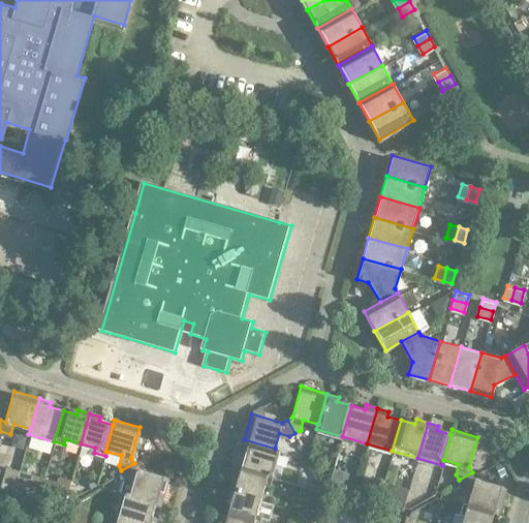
[(275,449),(244,439),(241,450),(246,452),(241,465),(273,474),(280,449),(275,448),(275,449)]
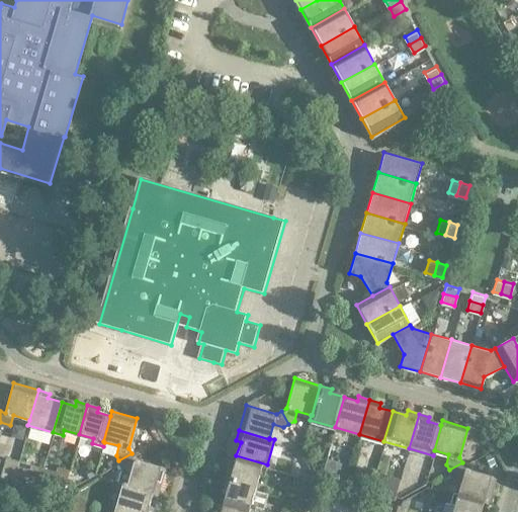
[(135,458),(132,453),(118,460),(121,465),(132,468),(127,483),(127,484),(152,491),(152,492),(157,493),(164,467),(135,458)]
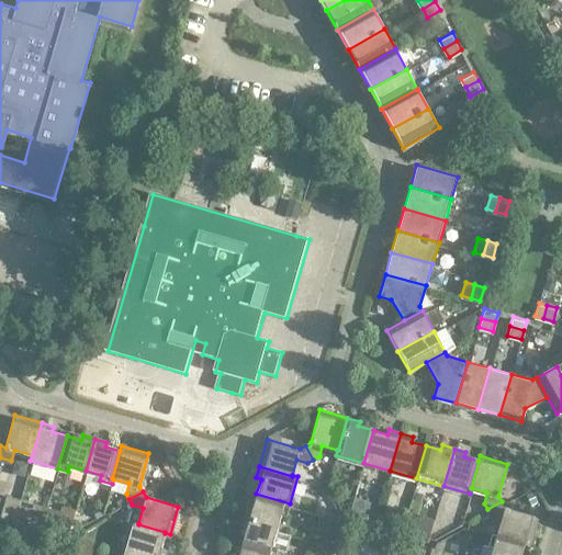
[(21,497),(7,494),(1,514),(14,519),(15,512),(19,501),(21,497)]
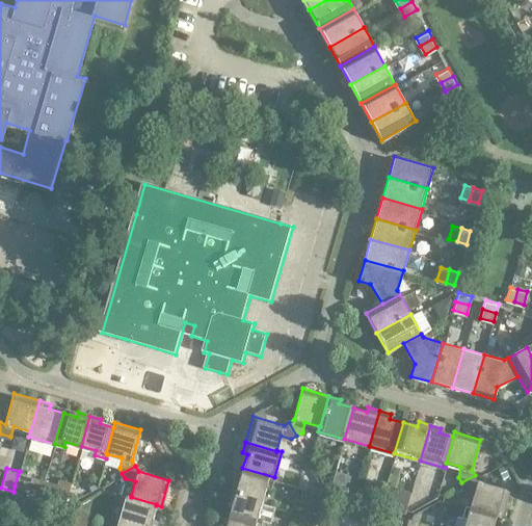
[(274,477),(242,468),(239,481),(234,479),(231,492),(262,501),(266,485),(271,488),(274,477)]
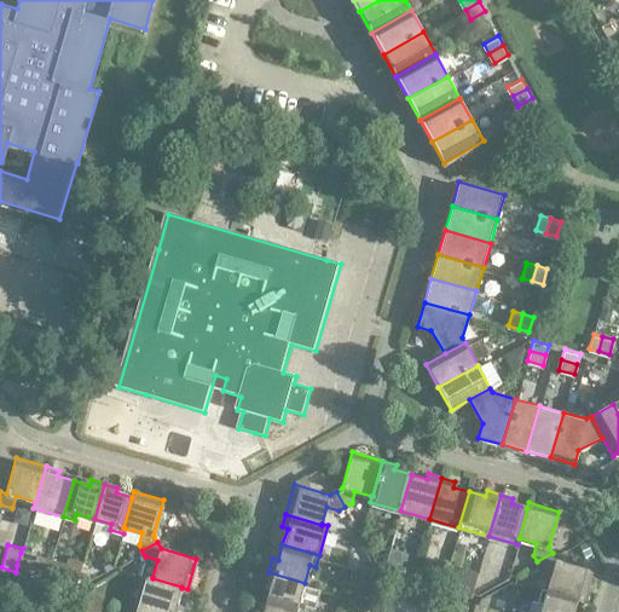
[(391,544),(387,556),(403,560),(406,548),(391,544)]
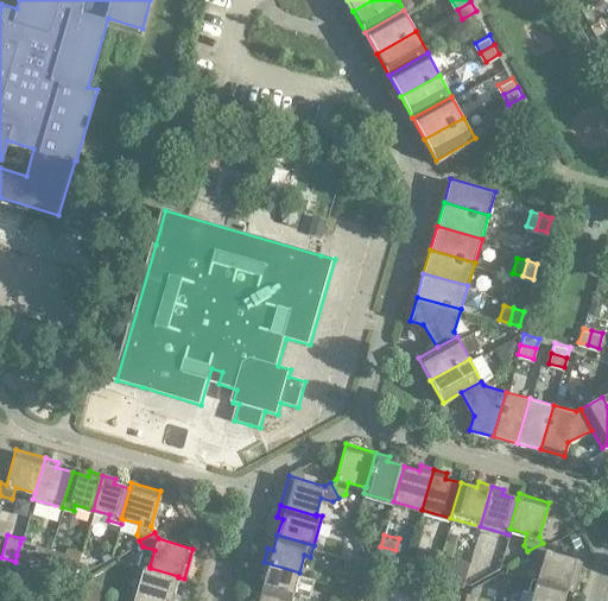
[(17,555),(31,560),(32,560),(36,548),(35,548),(20,543),(17,555)]
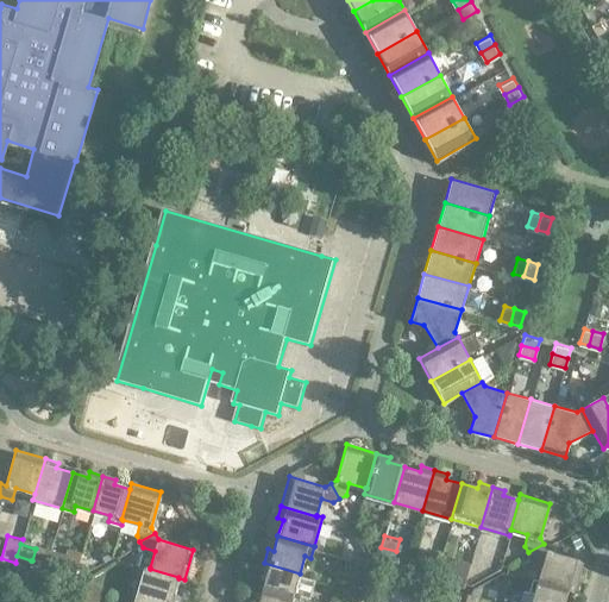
[(50,547),(36,544),(35,549),(36,549),(32,560),(31,560),(30,566),(43,571),(50,547)]
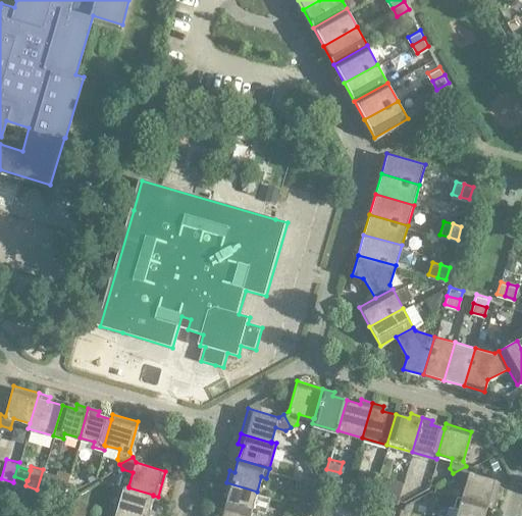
[(469,471),(466,466),(453,473),(456,479),(465,482),(461,496),(461,497),(486,504),(486,505),(491,506),(499,480),(469,471)]
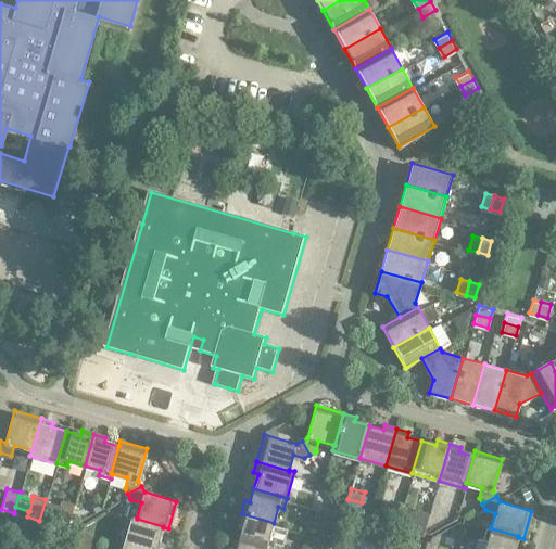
[(61,497),(58,508),(72,511),(74,501),(61,497)]
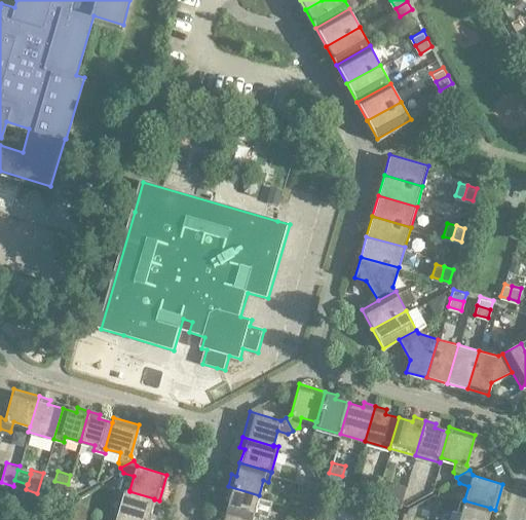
[(91,472),(86,475),(90,481),(95,478),(91,472)]
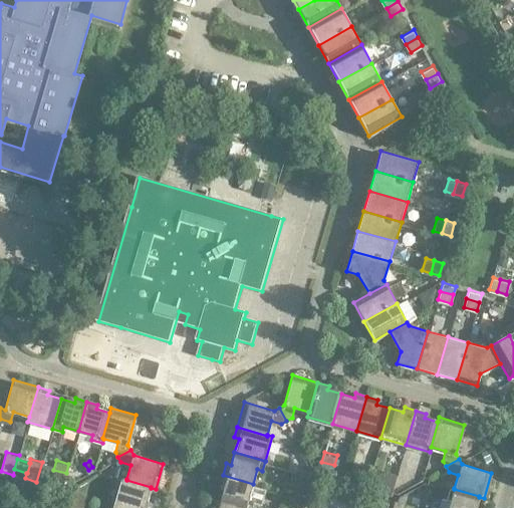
[(334,465),(321,462),(318,472),(331,475),(333,467),(334,465)]
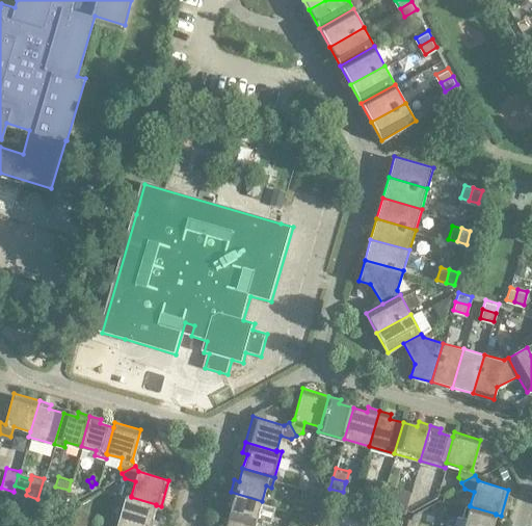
[(345,483),(343,492),(349,493),(352,485),(345,483)]
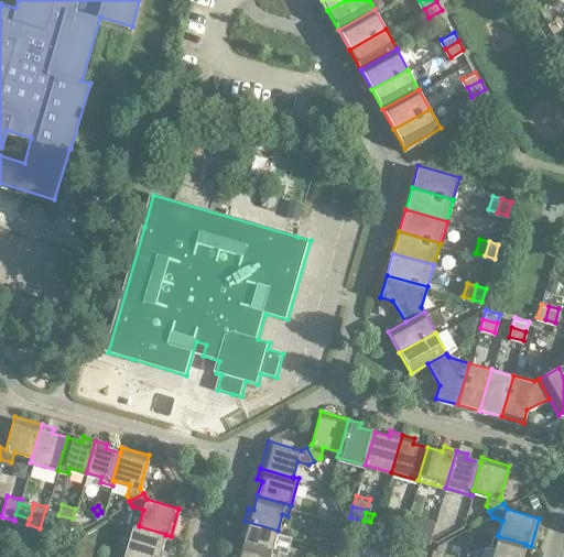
[(379,513),(376,525),(390,528),(393,517),(379,513)]
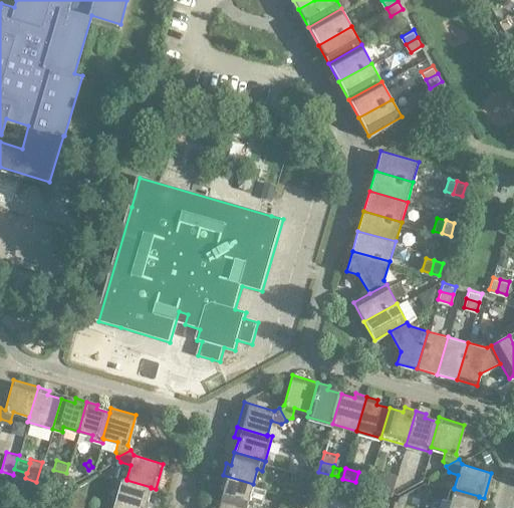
[(289,481),(299,484),(303,472),(293,469),(289,481)]
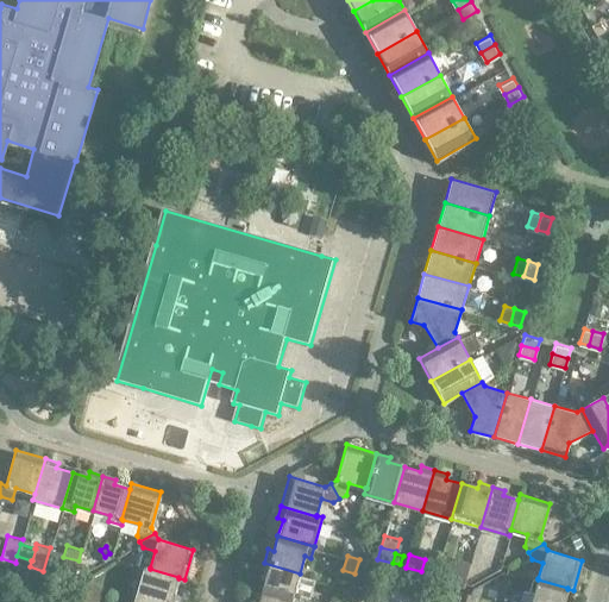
[(79,560),(63,557),(60,569),(75,572),(79,560)]
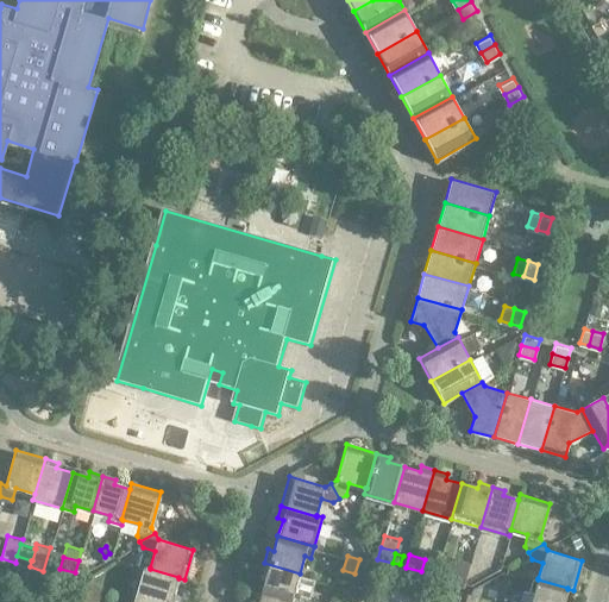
[(456,557),(452,568),(468,572),(470,560),(456,557)]
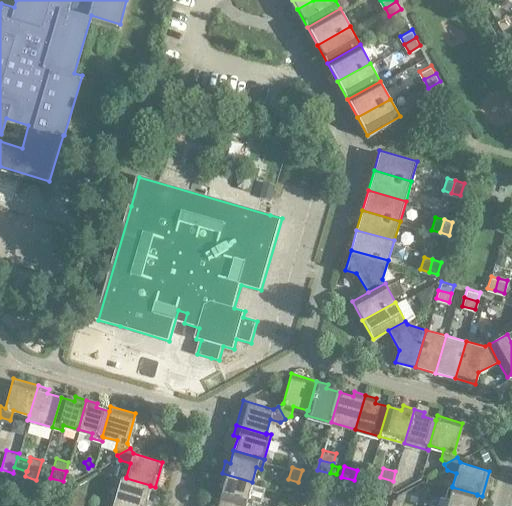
[(312,473),(302,470),(298,482),(308,485),(312,473)]
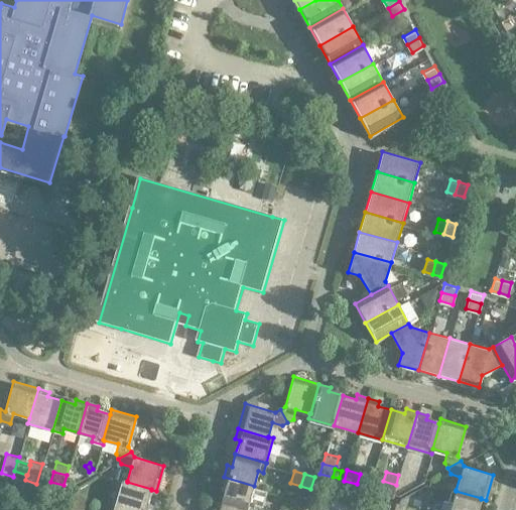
[(267,489),(254,486),(224,477),(221,487),(226,489),(222,502),(222,503),(246,509),(252,509),(254,502),(262,505),(267,489)]
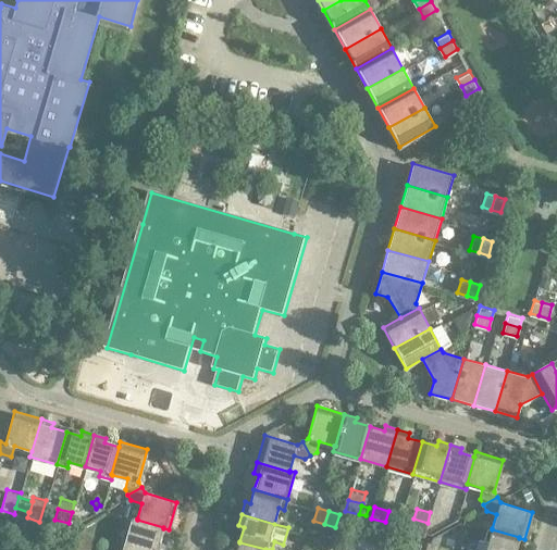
[(132,517),(124,545),(143,549),(162,549),(164,544),(159,541),(163,528),(163,527),(137,520),(137,519),(132,517)]
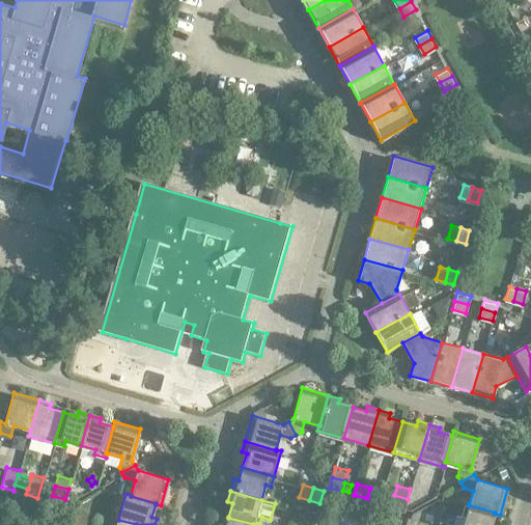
[(408,499),(394,495),(391,505),(404,509),(408,499)]
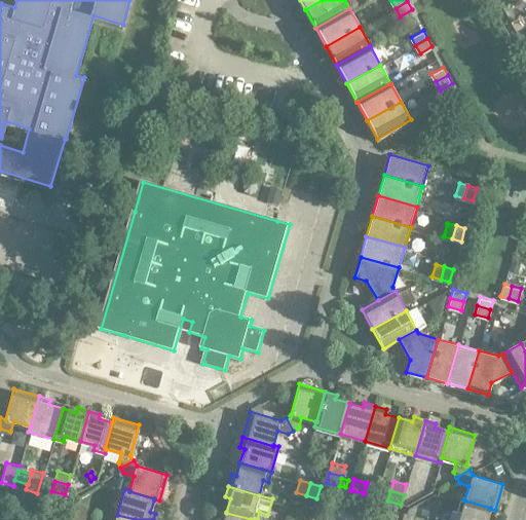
[(459,498),(456,510),(451,508),(448,519),(486,519),(490,509),(490,508),(464,500),(464,499),(459,498)]
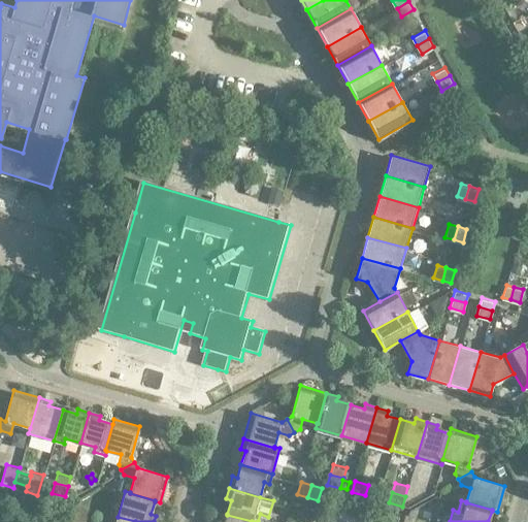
[(68,502),(64,515),(74,518),(78,506),(68,502)]
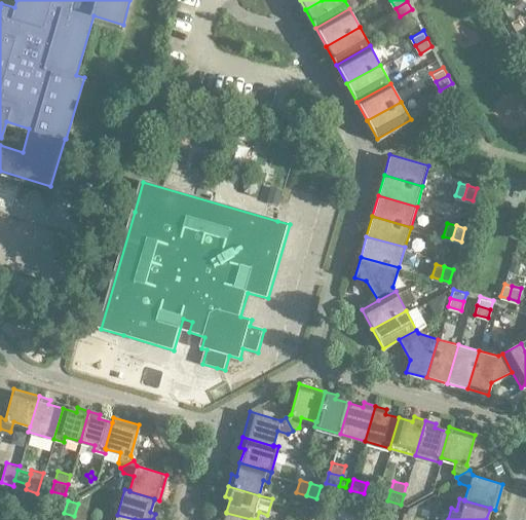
[(88,507),(78,504),(74,516),(79,518),(84,519),(88,507)]
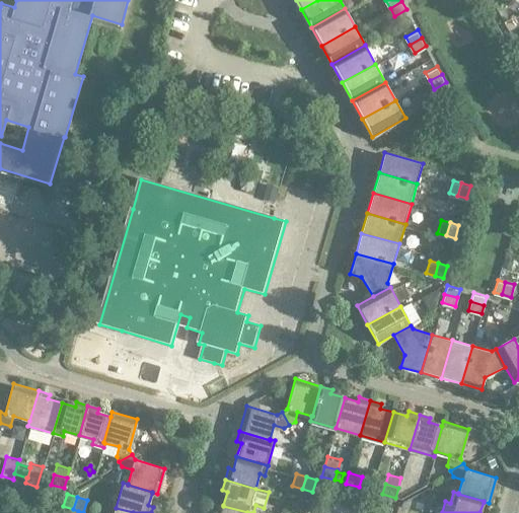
[(389,512),(392,505),(378,501),(374,512),(389,512)]
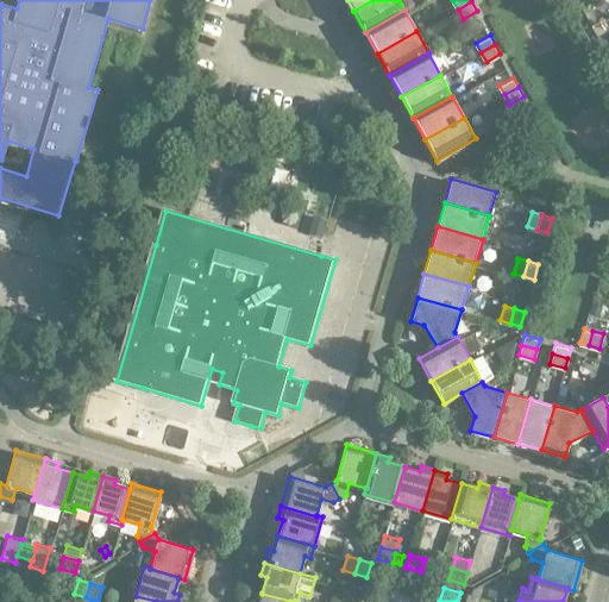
[(468,590),(464,601),(476,601),(479,594),(468,590)]
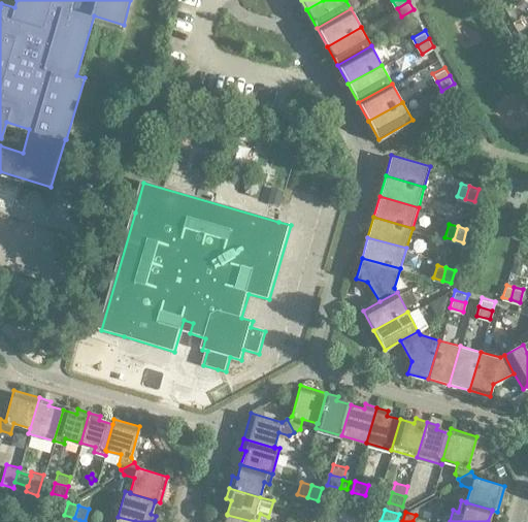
[(64,515),(60,513),(57,521),(78,521),(79,520),(74,518),(64,515)]
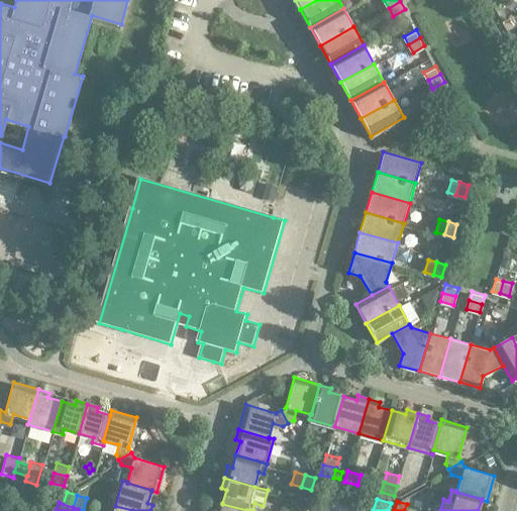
[(217,502),(214,510),(246,510),(222,504),(222,503),(217,502)]
